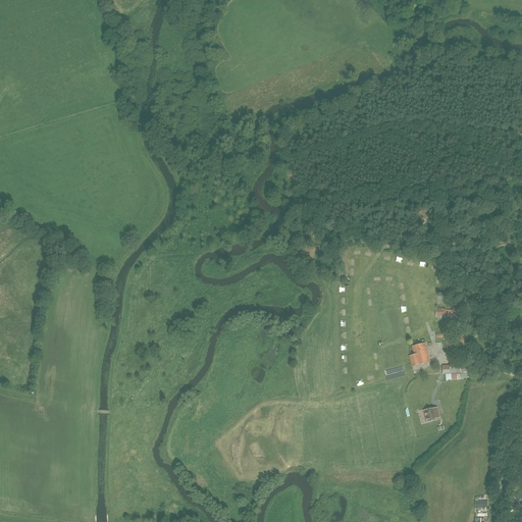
[(455,340),(446,341),(448,353),(465,350),(463,340),(466,338),(465,334),(455,336),(455,340)]
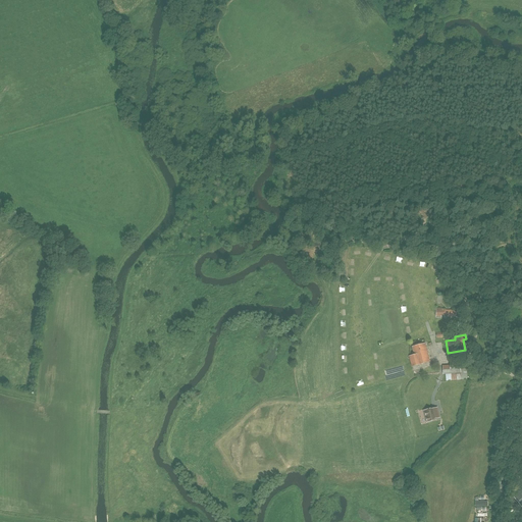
[(430,361),(425,344),(412,347),(414,355),(409,356),(412,366),(430,361)]
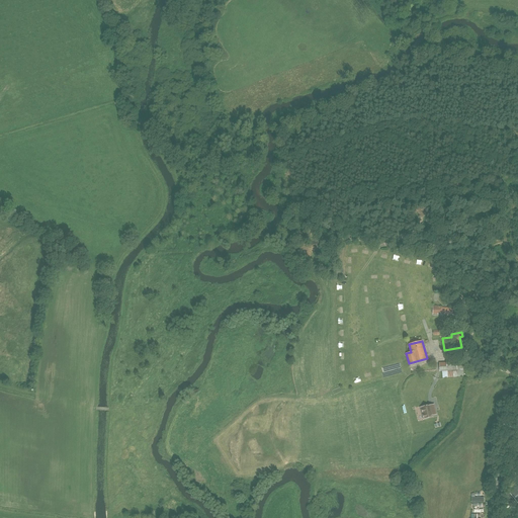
[(443,377),(464,376),(463,362),(459,363),(459,360),(440,361),(441,371),(442,371),(443,377)]
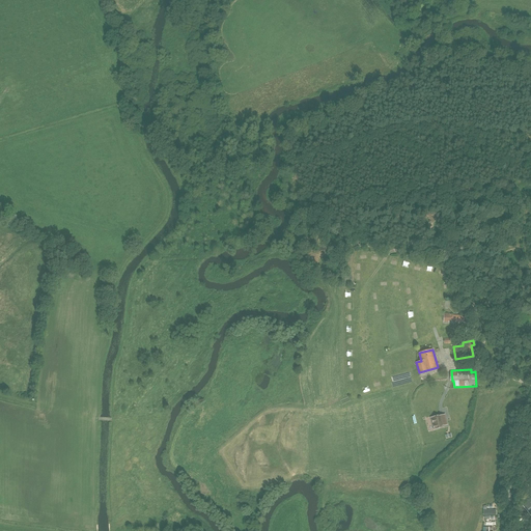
[(393,387),(412,382),(410,371),(391,376),(393,387)]
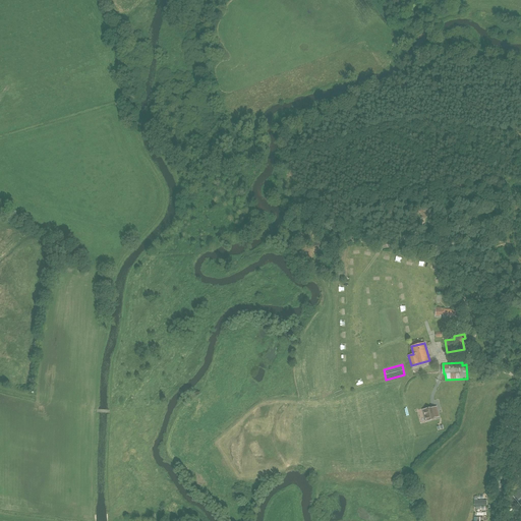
[(437,406),(424,410),(423,412),(426,421),(436,418),(435,417),(440,416),(437,406)]
